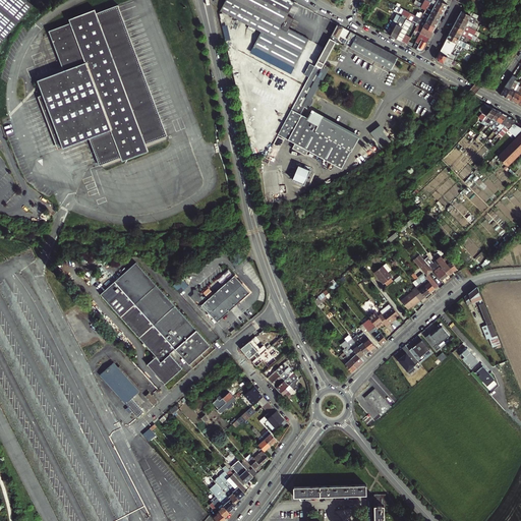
[(0,0),(0,44),(33,5),(25,0),(0,0)]
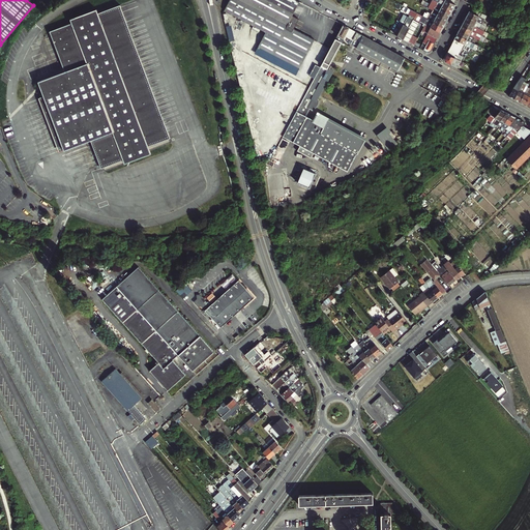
[(299,2),(294,0),(229,0),(224,10),(265,32),(257,47),(299,69),(315,40),(294,29),(299,19),(292,16),(299,2)]
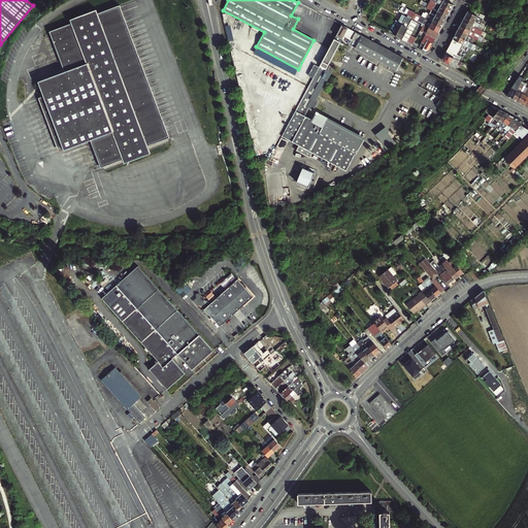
[(451,9),(454,4),(446,0),(439,0),(442,2),(441,4),(451,9)]
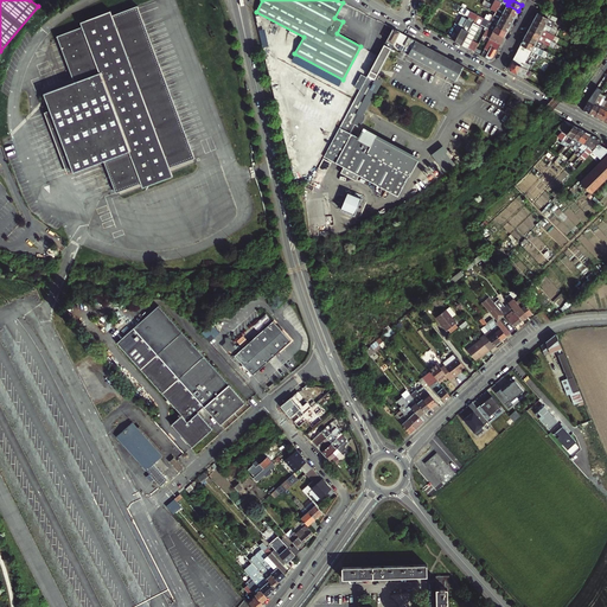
[(505,10),(516,16),(518,11),(508,5),(502,1),(500,2),(506,6),(505,10)]
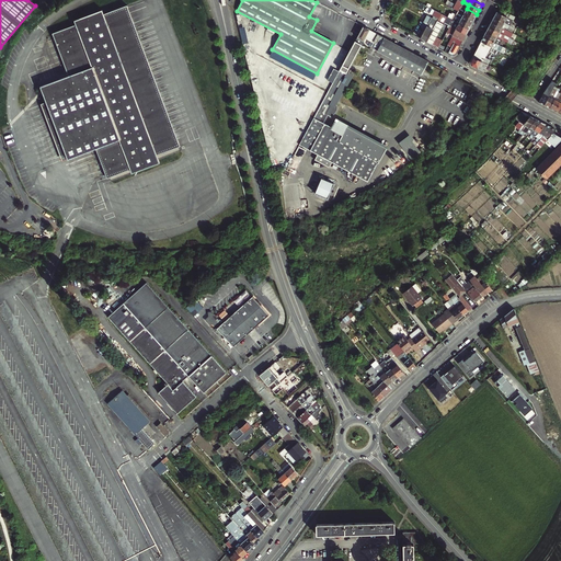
[(181,146),(129,3),(105,12),(104,8),(77,19),(78,23),(55,32),(70,75),(43,84),(48,101),(68,151),(70,157),(98,147),(109,176),(133,168),(134,172),(161,162),(158,153),(181,146)]
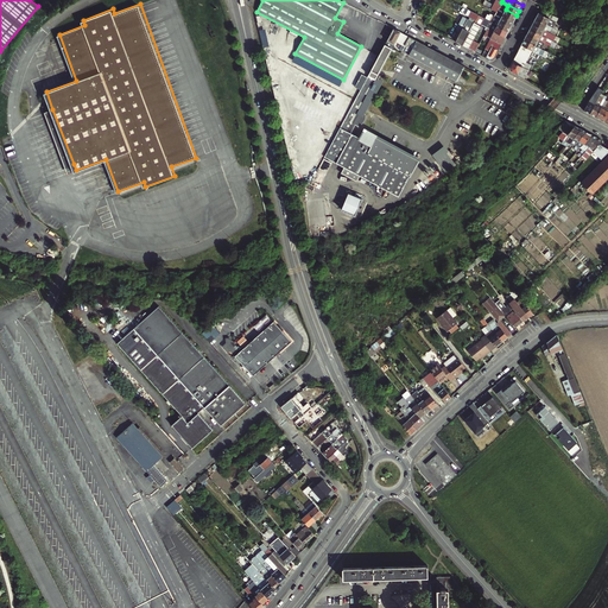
[(499,8),(496,11),(510,18),(514,21),(517,16),(506,10),(504,12),(499,8)]
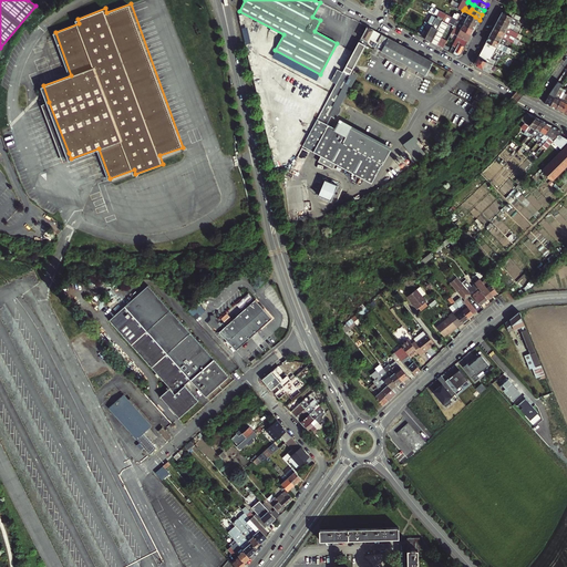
[(475,17),(463,10),(461,9),(460,10),(463,11),(461,14),(464,17),(466,18),(476,24),(480,20),(475,17)]
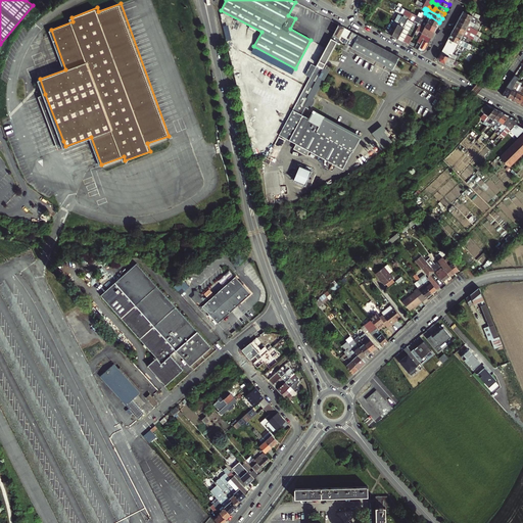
[(465,11),(478,18),(480,16),(467,9),(465,11)]
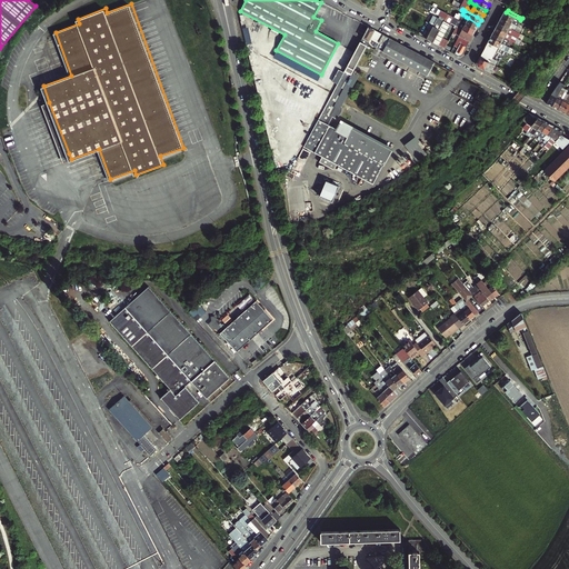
[(518,26),(520,20),(506,12),(505,11),(501,17),(518,26)]
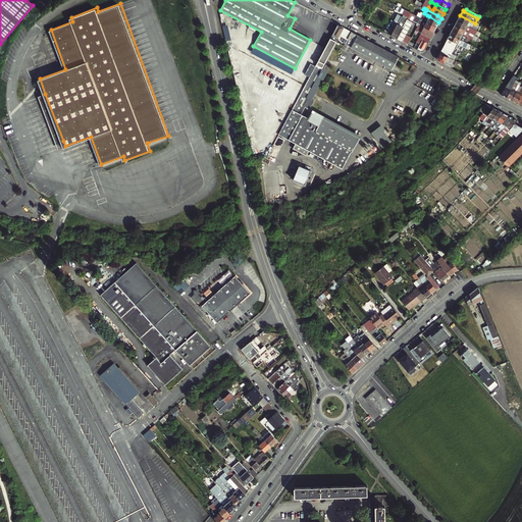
[(422,18),(436,28),(438,22),(429,16),(428,19),(425,17),(427,15),(424,13),(422,18)]
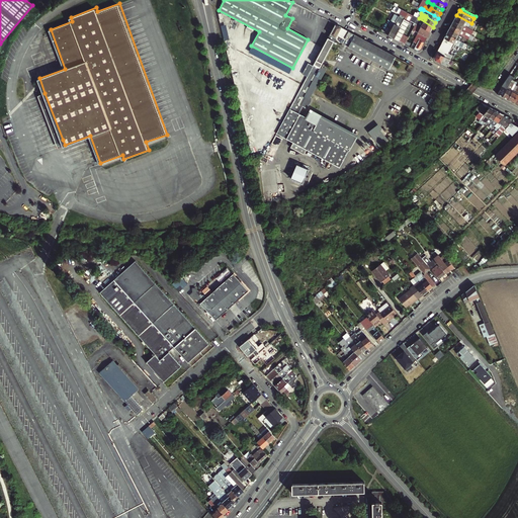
[(471,23),(456,15),(454,19),(468,27),(471,23)]
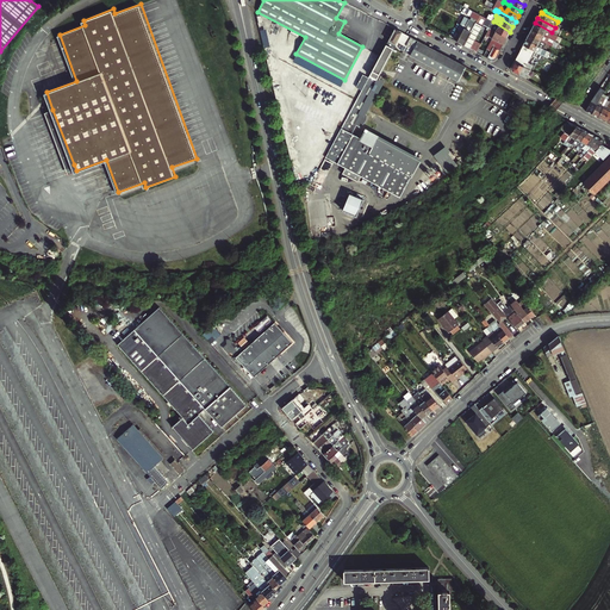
[(474,42),(481,27),(468,20),(456,42),(471,49),(474,42)]
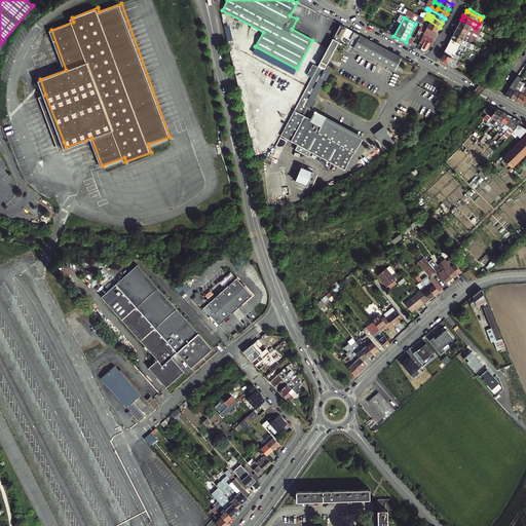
[(427,27),(437,32),(440,28),(425,19),(424,22),(422,24),(427,27)]
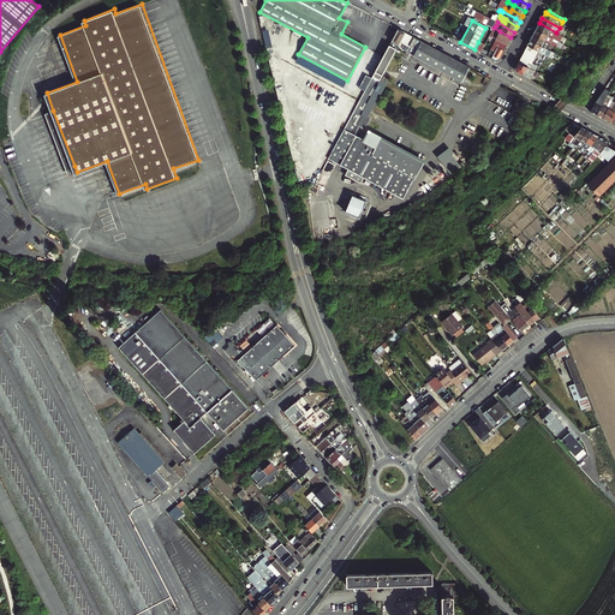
[(539,23),(536,29),(554,39),(556,33),(539,23)]
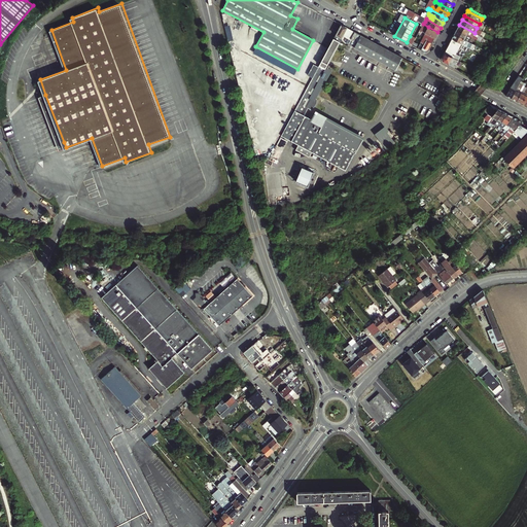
[(429,35),(427,37),(433,41),(437,32),(428,27),(423,24),(420,30),(429,35)]
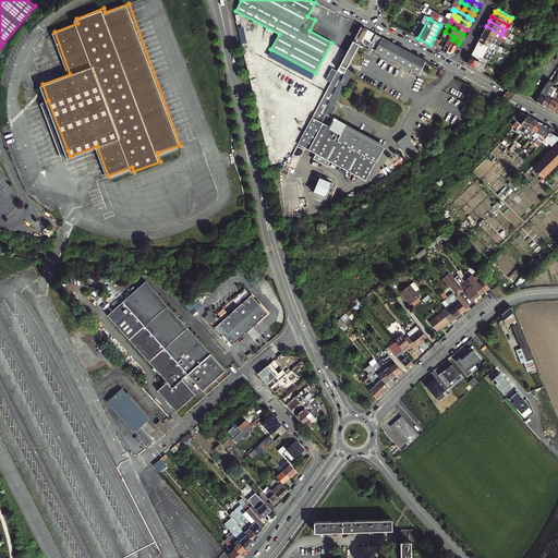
[(244,26),(239,27),(243,43),(249,41),(244,26)]
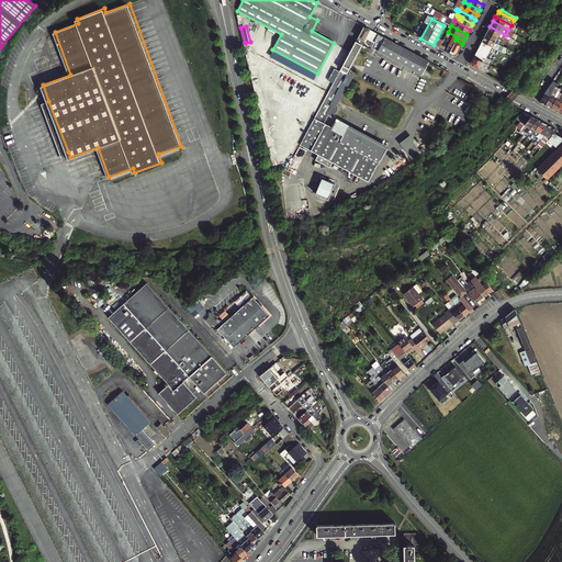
[(363,26),(301,144),(318,154),(315,159),(330,167),(334,161),(369,181),(388,146),(348,125),(344,133),(325,122),(328,114),(332,116),(334,115),(335,114),(337,112),(337,111),(338,108),(338,107),(337,104),(336,103),(335,102),(334,102),(332,102),(366,37),(374,42),(372,46),(379,49),(378,51),(423,75),(429,62),(363,26)]
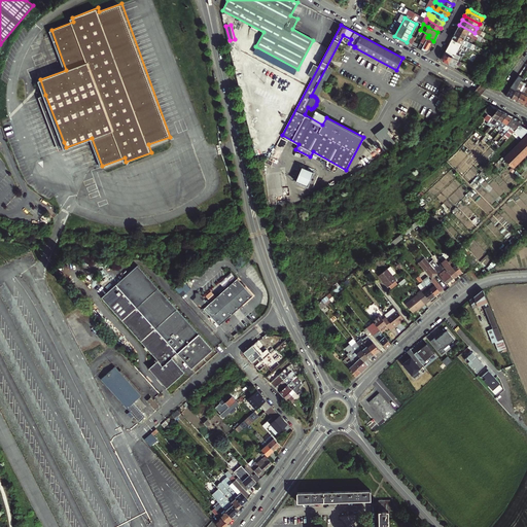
[(457,29),(472,37),(473,38),(475,36),(473,35),(475,33),(459,25),(457,29)]
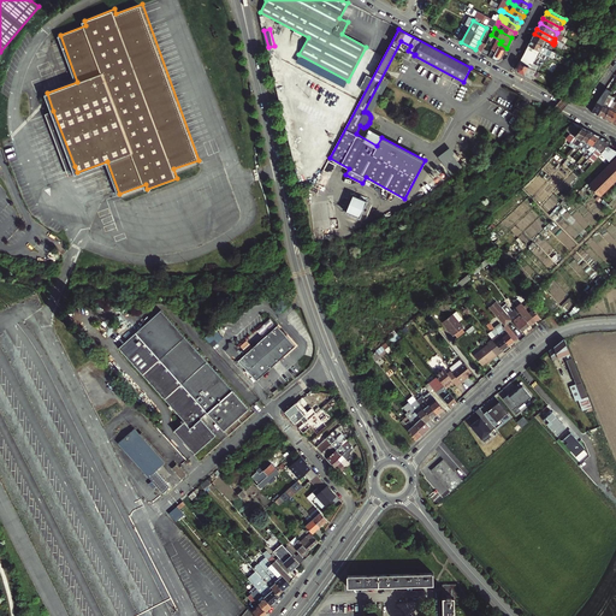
[(549,49),(552,43),(534,34),(532,40),(549,49)]
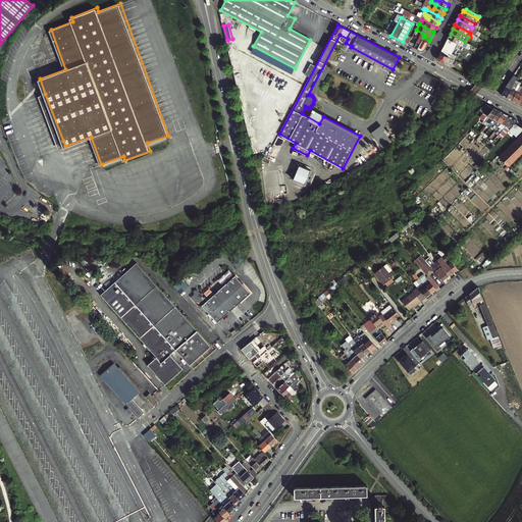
[(466,42),(465,42),(451,34),(448,38),(463,47),(466,42)]
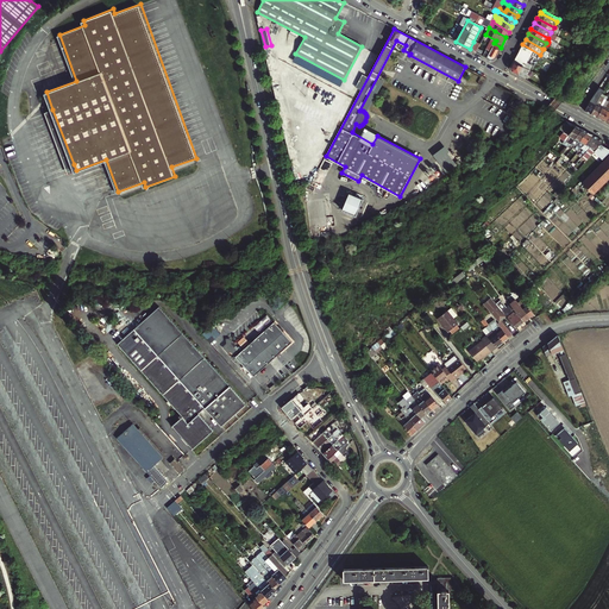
[(473,42),(470,49),(476,52),(479,45),(473,42)]
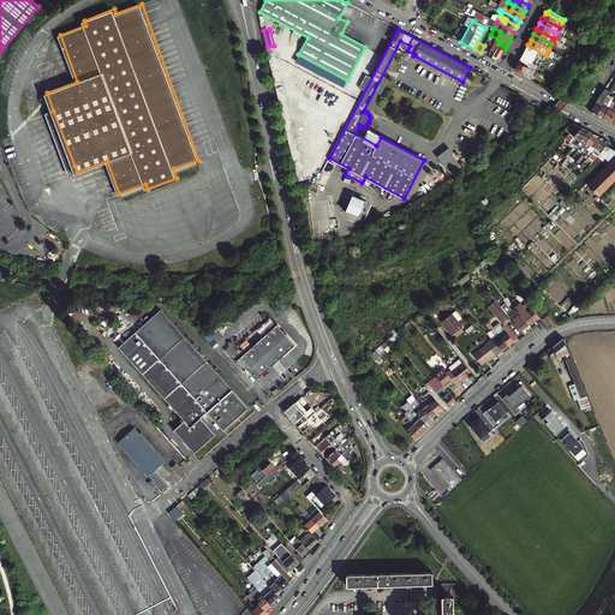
[(506,48),(499,43),(497,46),(491,58),(495,60),(500,59),(506,48)]
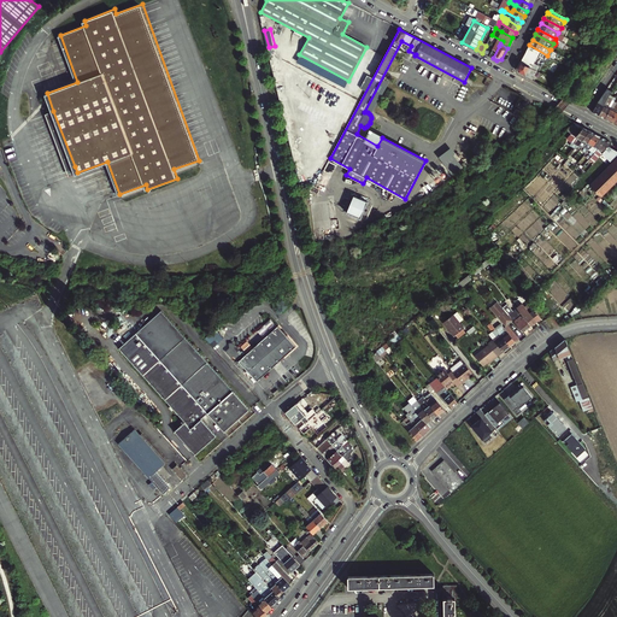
[(529,45),(519,62),(535,70),(538,65),(534,63),(539,54),(545,58),(547,56),(529,45)]
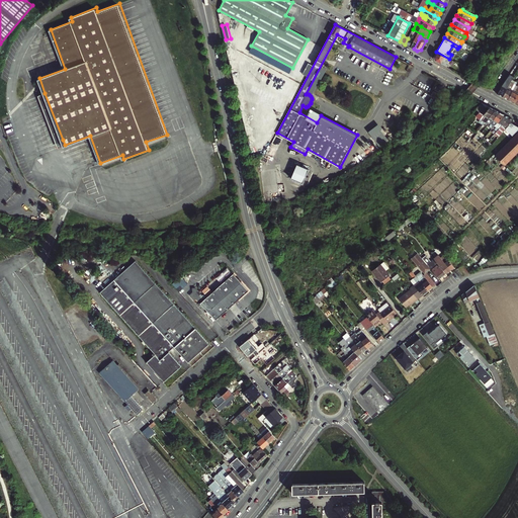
[(451,60),(449,59),(436,52),(434,57),(435,60),(443,65),(445,61),(449,63),(451,60)]
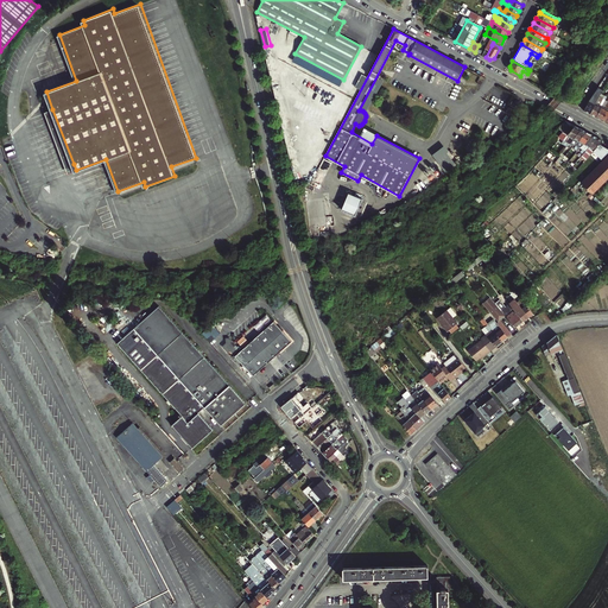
[(589,113),(599,96),(605,86),(601,83),(589,100),(583,111),(589,113)]
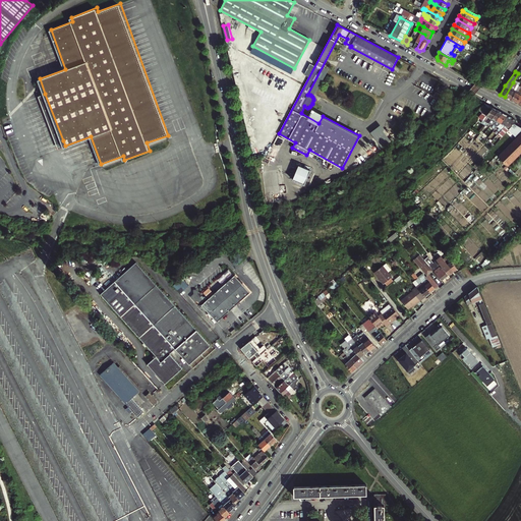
[(511,100),(519,84),(513,82),(505,97),(511,100)]
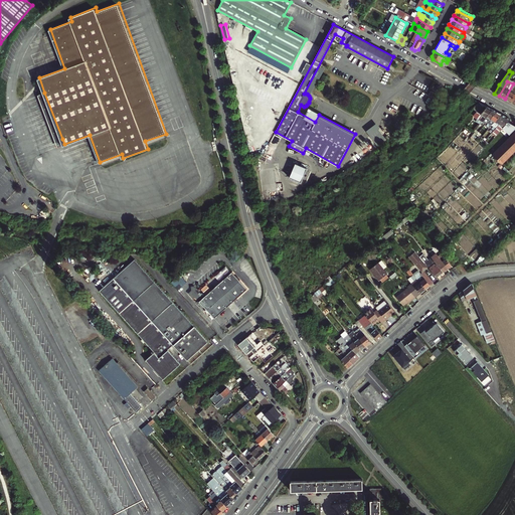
[(514,82),(514,84),(513,83),(505,99),(509,102),(514,91),(514,82)]
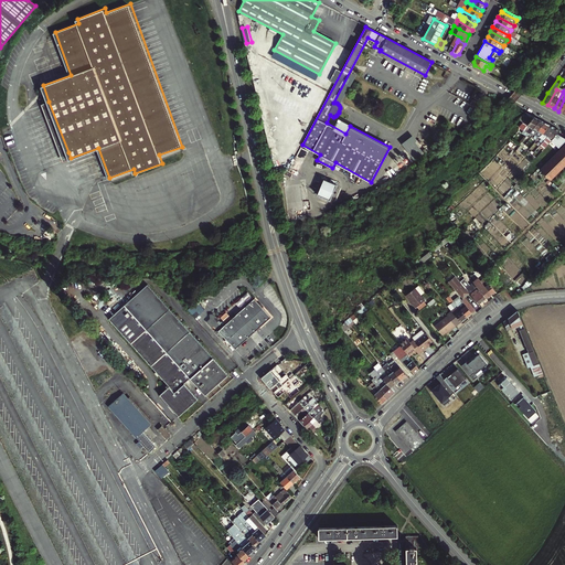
[(68,152),(49,102),(43,104),(63,155),(68,152)]
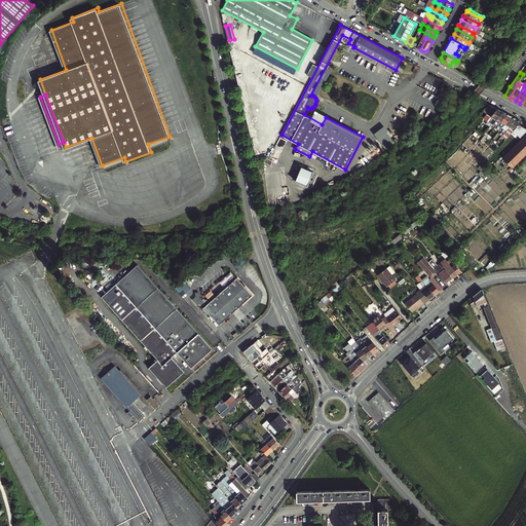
[(490,123),(492,124),(502,112),(493,107),(487,115),(491,117),(494,118),(490,123)]
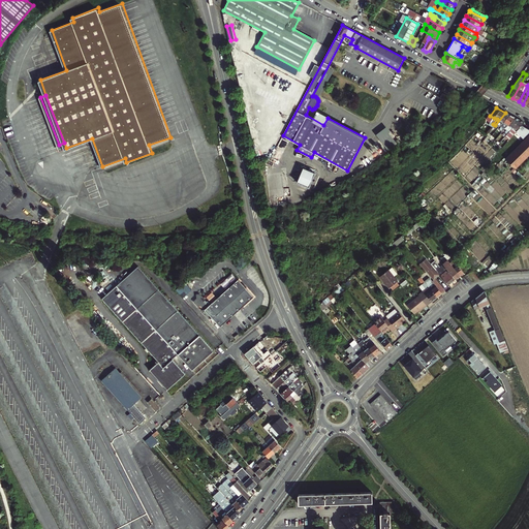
[(503,123),(509,115),(505,113),(495,125),(498,126),(501,122),(503,123)]
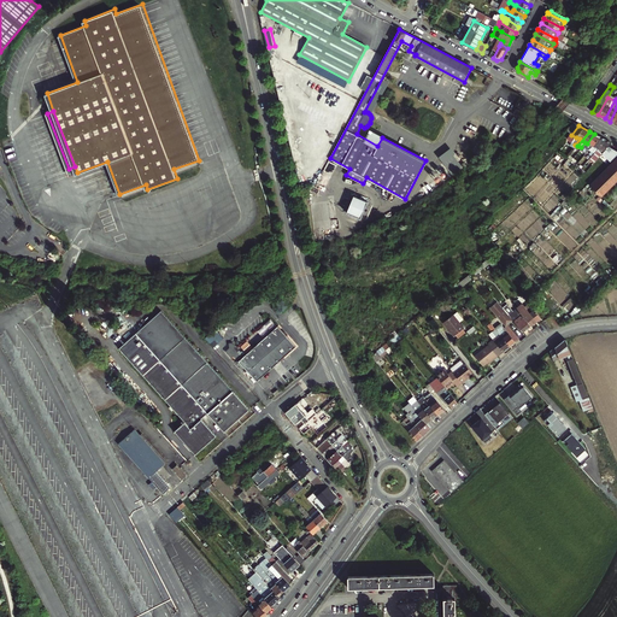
[(593,146),(600,136),(594,134),(587,144),(593,146)]
